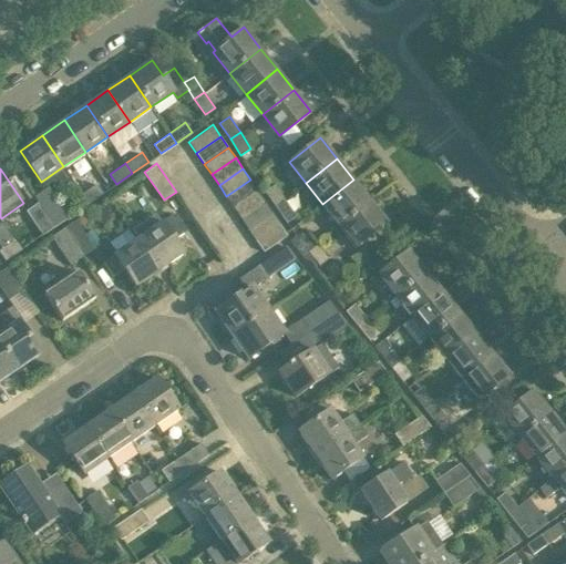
[(258,191),(250,180),(226,196),(234,207),(258,191)]
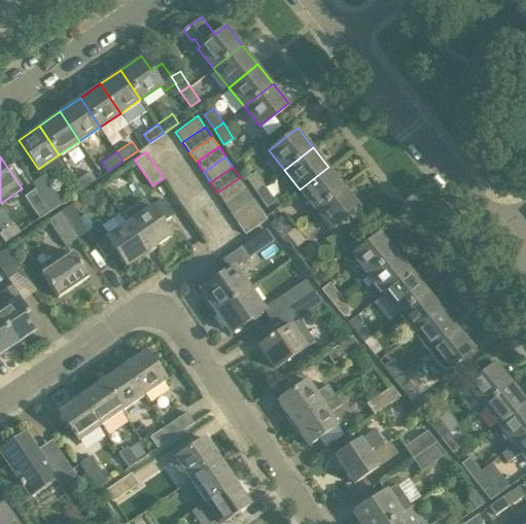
[(344,185),(328,167),(300,189),(315,209),(344,185)]
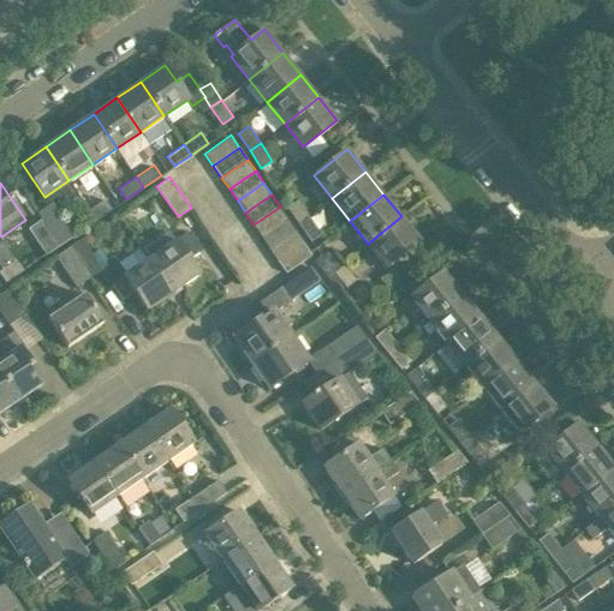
[(106,198),(89,209),(96,220),(113,209),(106,198)]
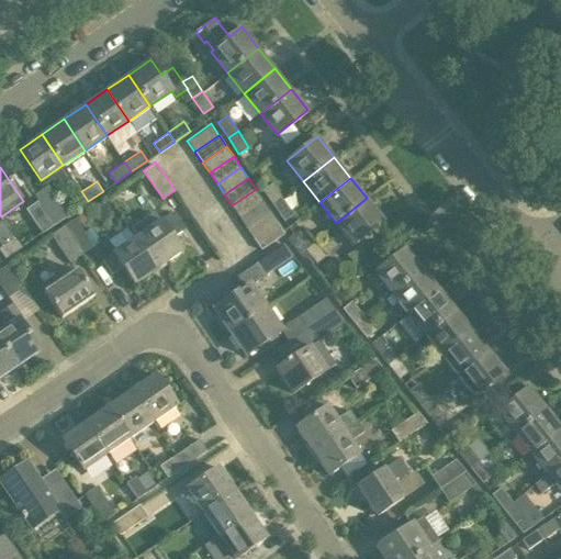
[(273,204),(283,198),(272,182),(262,189),(273,204)]
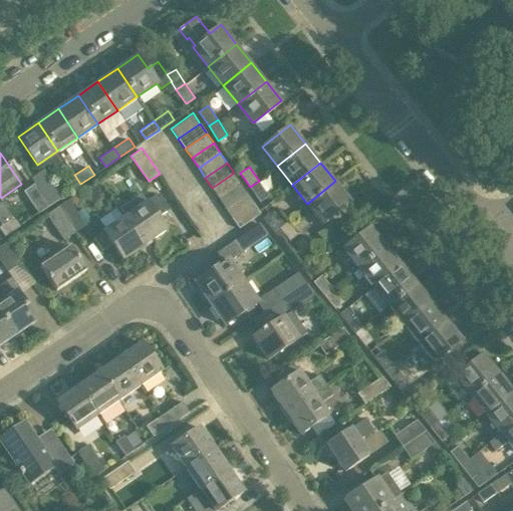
[(61,197),(42,169),(31,177),(35,182),(50,205),(61,197)]
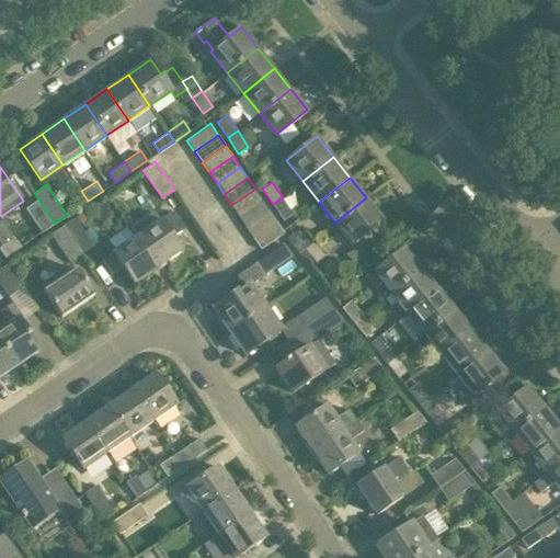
[(255,189),(231,205),(239,215),(263,198),(255,189)]
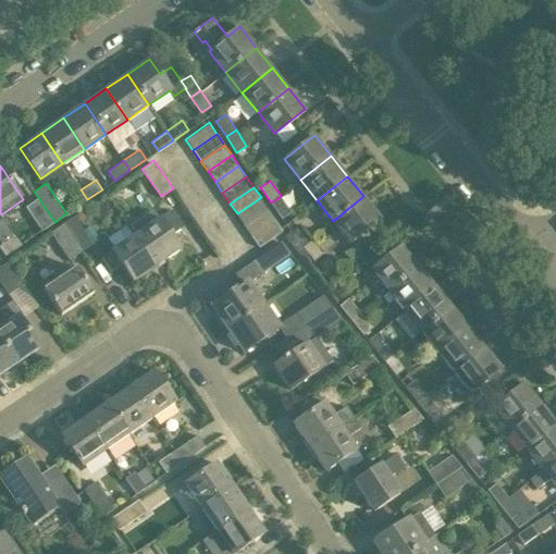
[(281,196),(271,202),(282,218),(292,211),(281,196)]
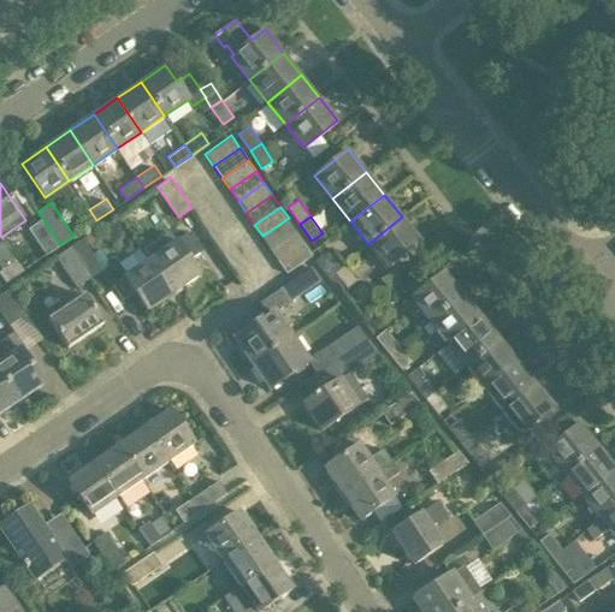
[(420,241),(402,217),(368,244),(388,267),(420,241)]
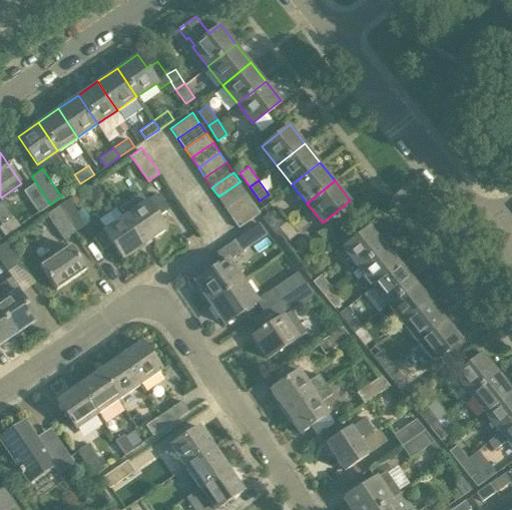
[(50,204),(35,181),(24,189),(39,211),(50,204)]
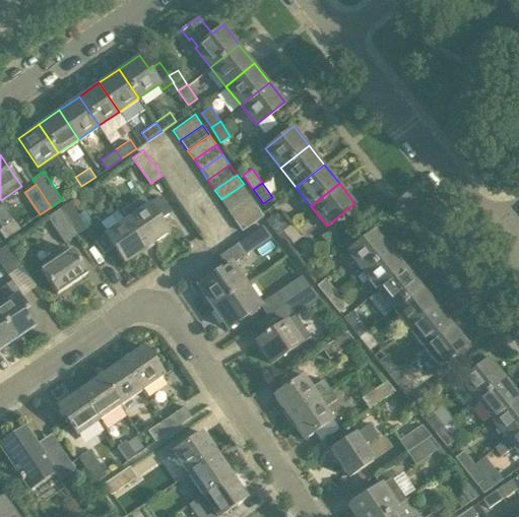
[(244,184),(221,199),(228,209),(250,194),(244,184)]
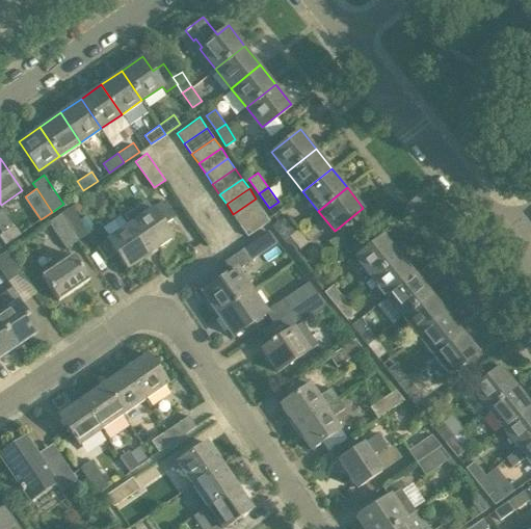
[(256,199),(233,214),(240,225),(263,209),(256,199)]
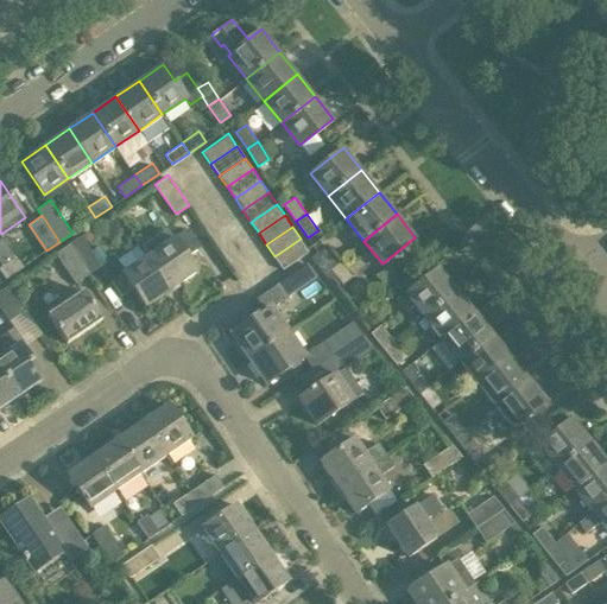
[(185,229),(149,254),(171,287),(197,271),(188,256),(202,247),(189,228),(185,229)]
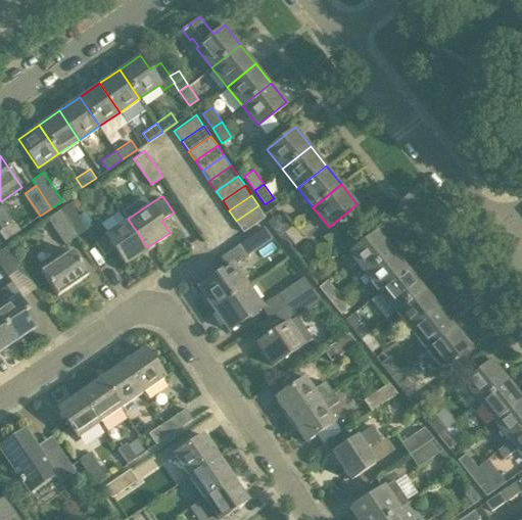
[(0,225),(2,229),(14,220),(2,202),(0,204),(0,225)]
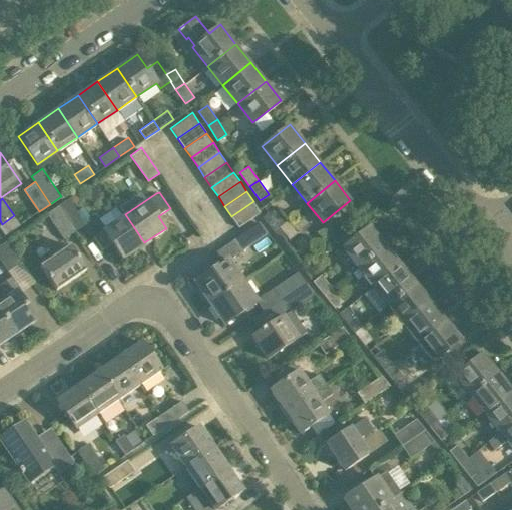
[(57,205),(74,230),(85,223),(68,198),(57,205)]
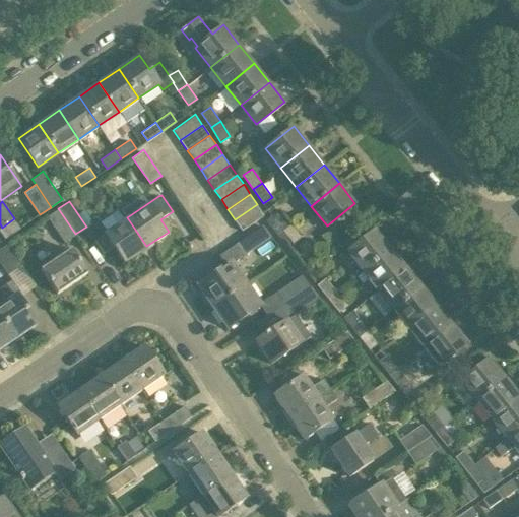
[(264,214),(257,204),(235,219),(242,230),(264,214)]
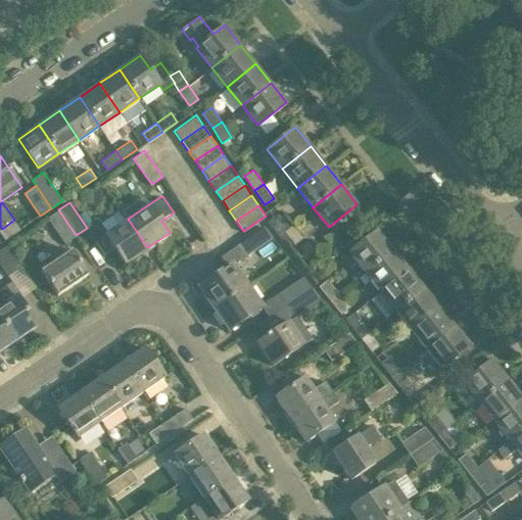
[(76,235),(58,209),(47,218),(64,243),(76,235)]
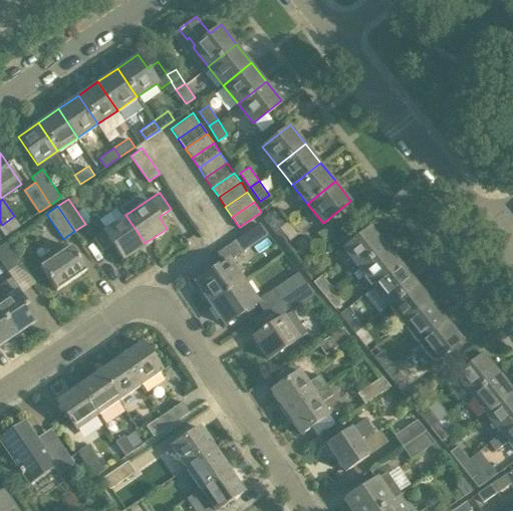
[(273,231),(287,220),(276,206),(268,213),(263,218),(273,231)]
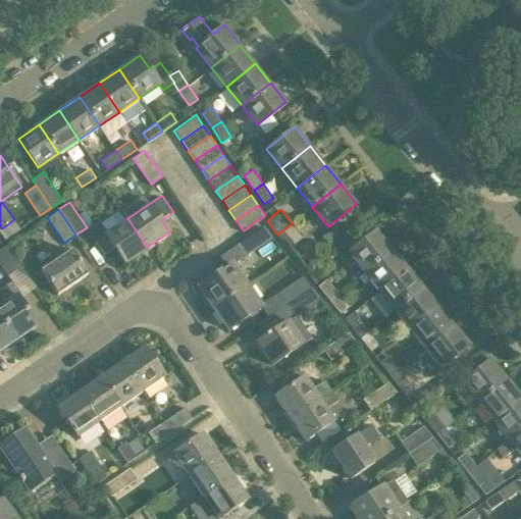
[(147,247),(127,218),(96,240),(105,253),(114,247),(125,262),(147,247)]
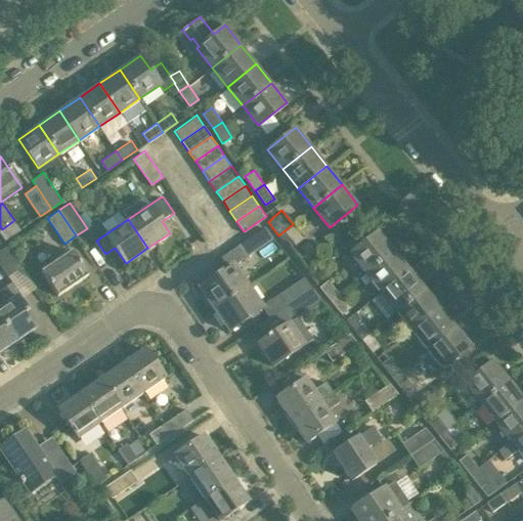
[(0,231),(5,240),(20,229),(14,220),(0,229),(0,231)]
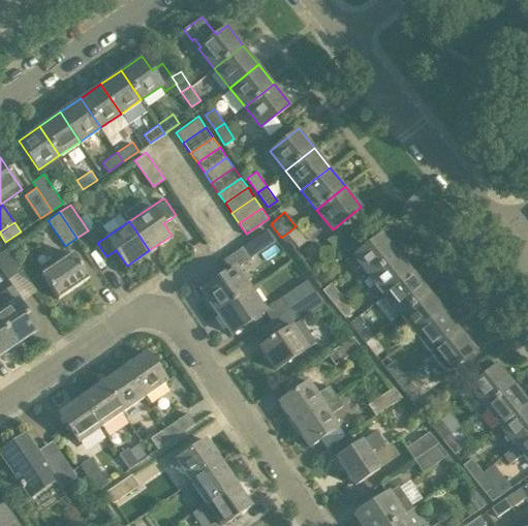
[(296,226),(281,238),(291,252),(307,240),(296,226)]
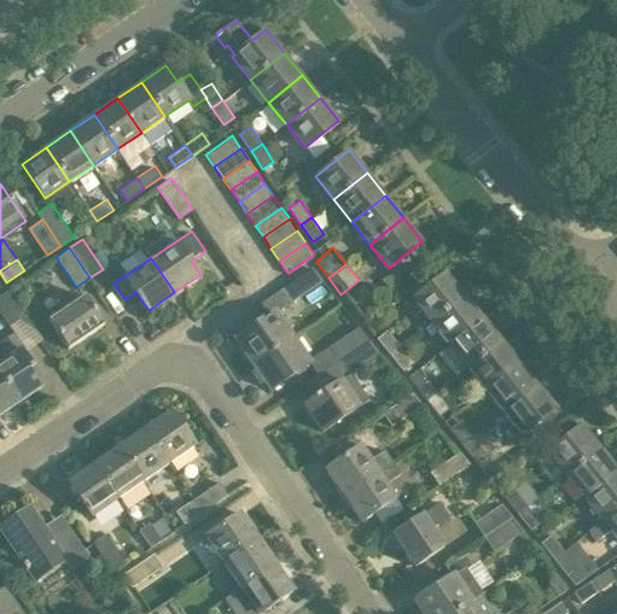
[(322,280),(313,267),(281,288),(291,302),(322,280)]
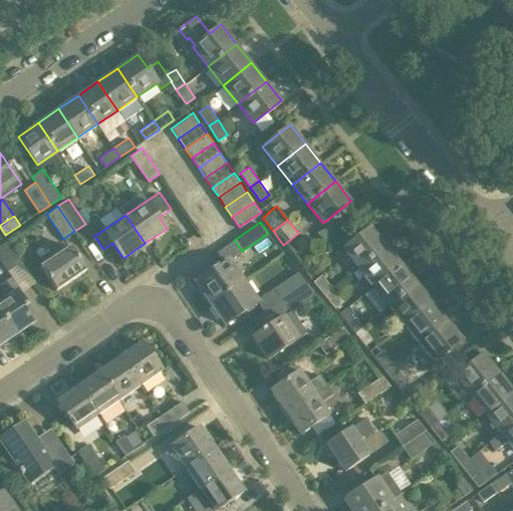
[(358,267),(387,245),(370,226),(343,248),(358,267)]
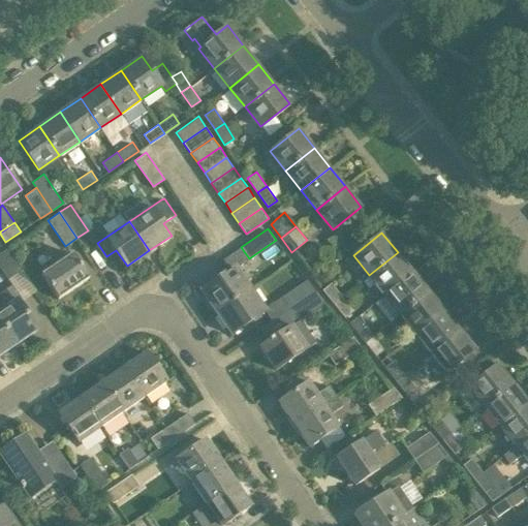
[(355,247),(349,240),(343,246),(349,252),(355,247)]
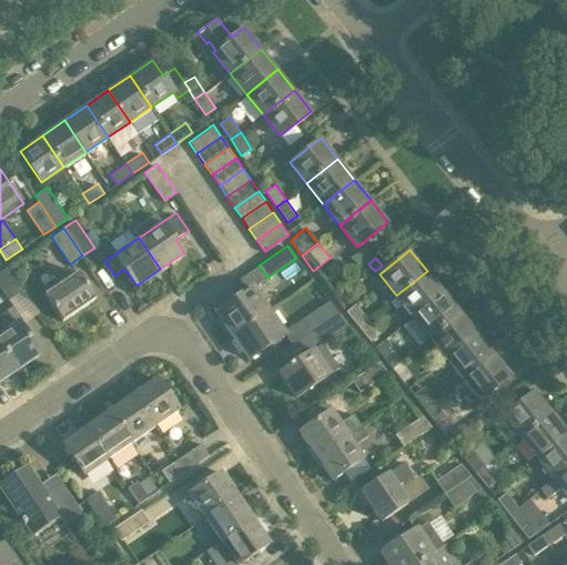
[(9,265),(0,271),(0,286),(8,300),(22,290),(24,289),(9,265)]
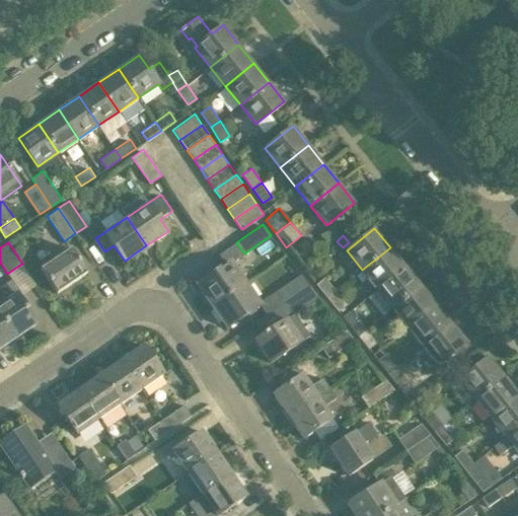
[(226,248),(235,261),(244,253),(236,242),(226,248)]
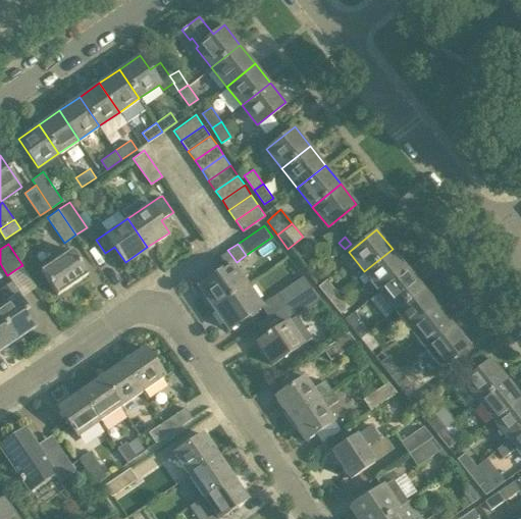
[(57,294),(88,273),(71,249),(41,269),(57,294)]
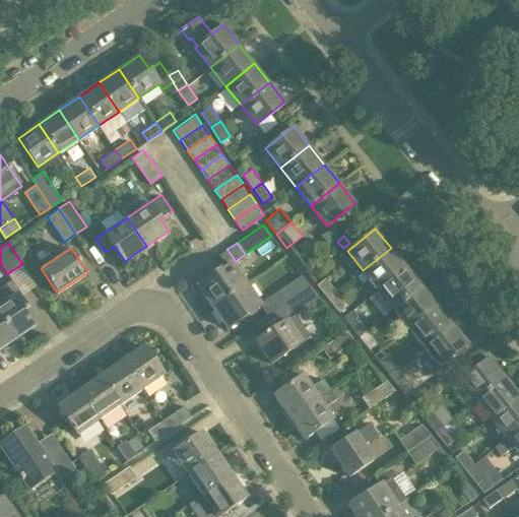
[(391,248),(363,270),(378,289),(406,267),(391,248)]
